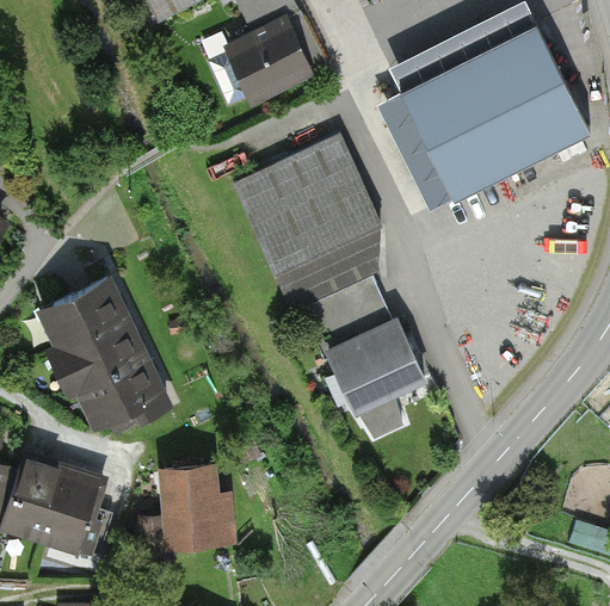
[(146,0),(158,23),(203,0),(146,0)]
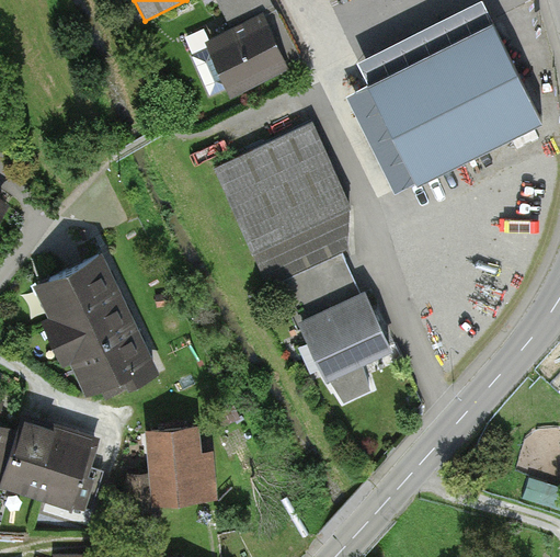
[(273,16),(264,0),(216,0),(232,33),(209,44),(210,47),(191,57),(210,98),(231,88),(233,91),(297,60),(275,15),(273,16)]
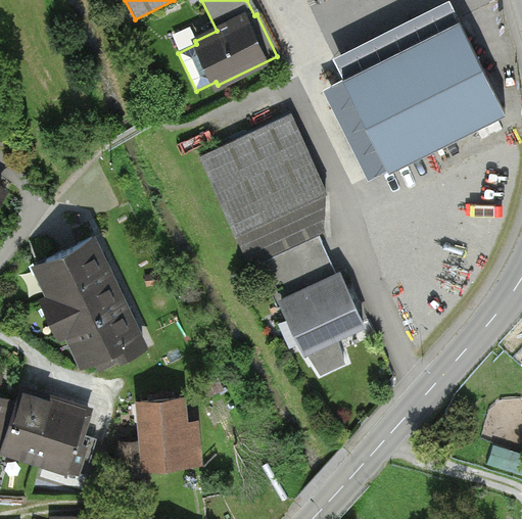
[(389,171),(506,113),(460,21),(343,79),(389,171)]
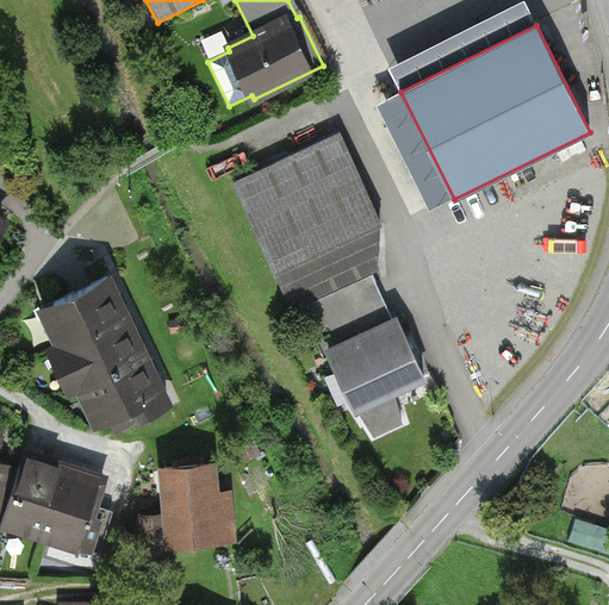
[(336,133),(232,185),(294,311),(372,273),(380,223),(336,133)]
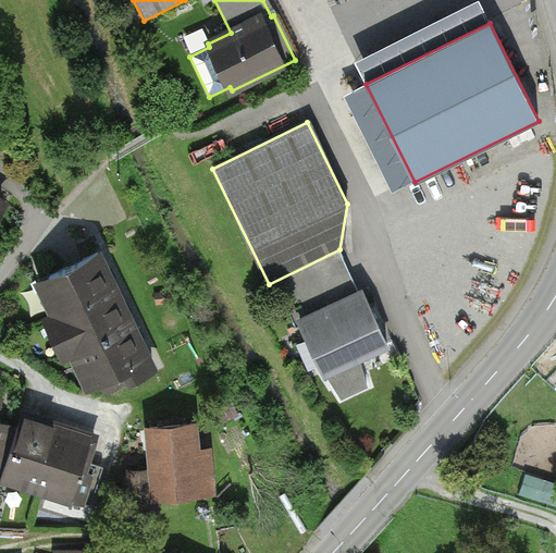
[(152,370),(98,257),(49,280),(65,314),(56,319),(72,354),(82,349),(98,383),(125,370),(130,381),(152,370)]
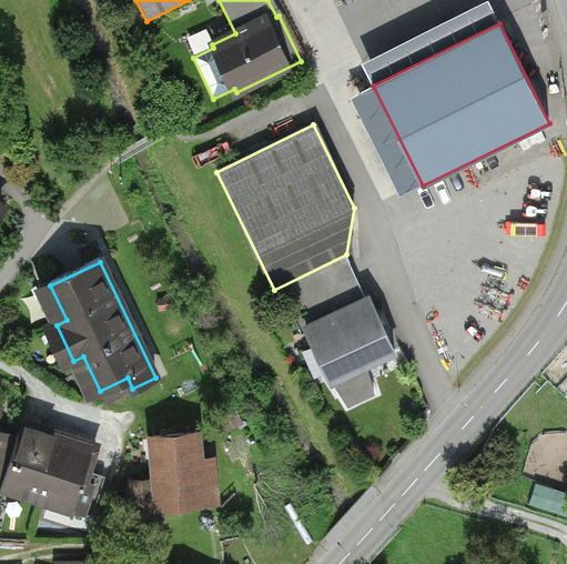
[(368,296),(300,330),(327,388),(347,412),(372,400),(365,371),(396,356),(368,296)]
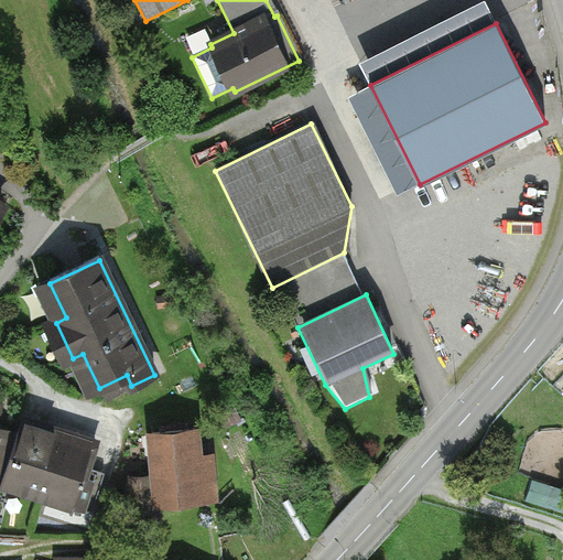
[(0,466),(10,435),(0,431),(0,415),(2,408),(0,407),(0,466)]
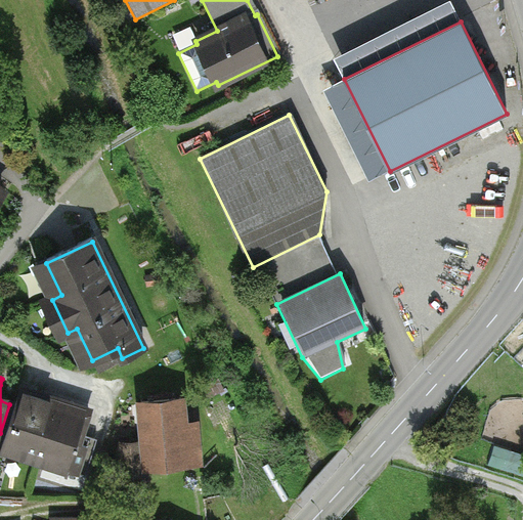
[(20,392),(2,450),(83,476),(91,449),(79,445),(89,414),(20,392)]
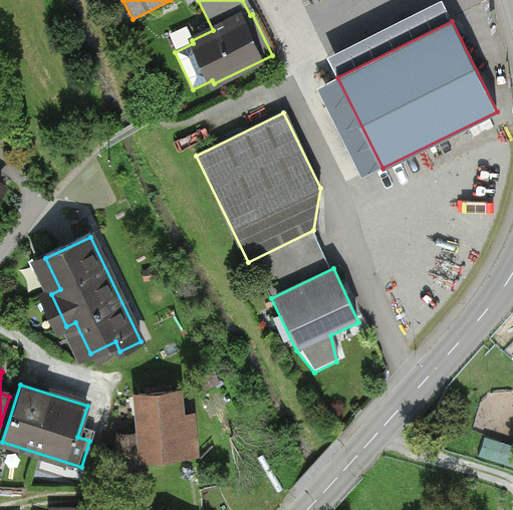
[(180,393),(131,397),(135,466),(196,462),(194,420),(182,421),(180,393)]
